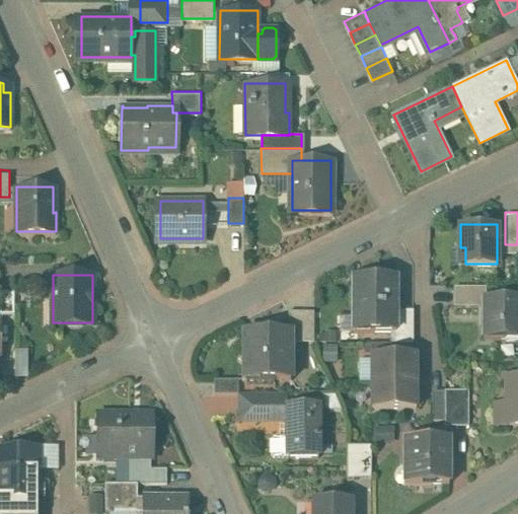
[(395,275),(354,276),(354,329),(394,329),(395,329),(395,310),(395,275)]
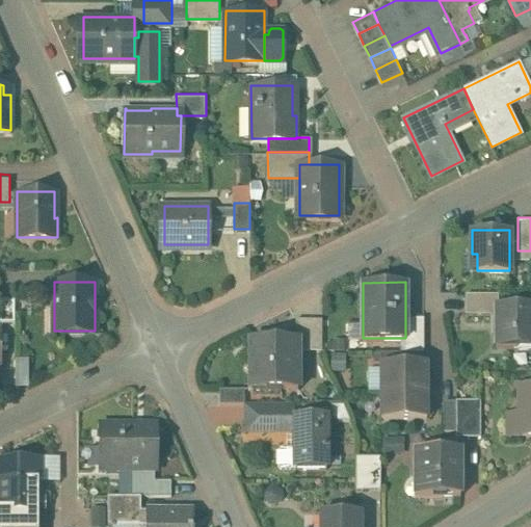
[(498,291),(466,291),(466,312),(497,312),(497,304),(499,304),(498,291)]
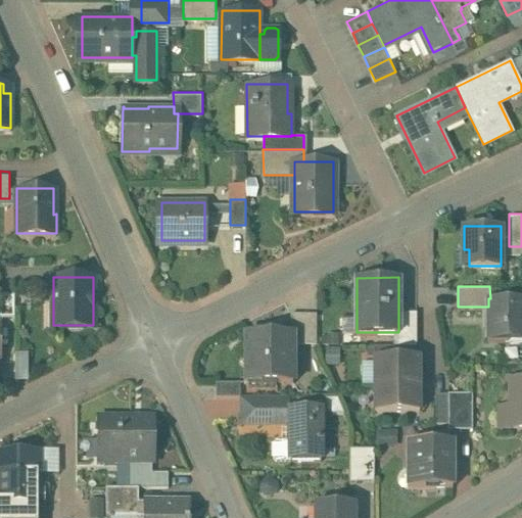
[(13,292),(0,291),(0,315),(14,315),(14,291),(13,292)]
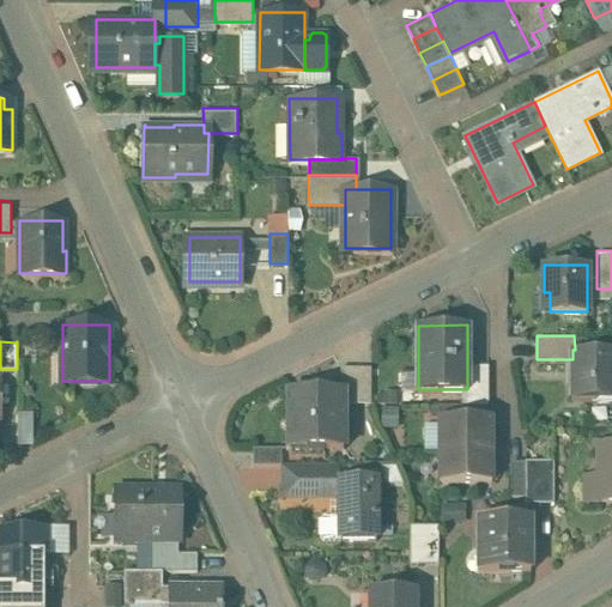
[(611,350),(575,350),(573,350),(573,359),(573,398),(611,398),(611,350)]
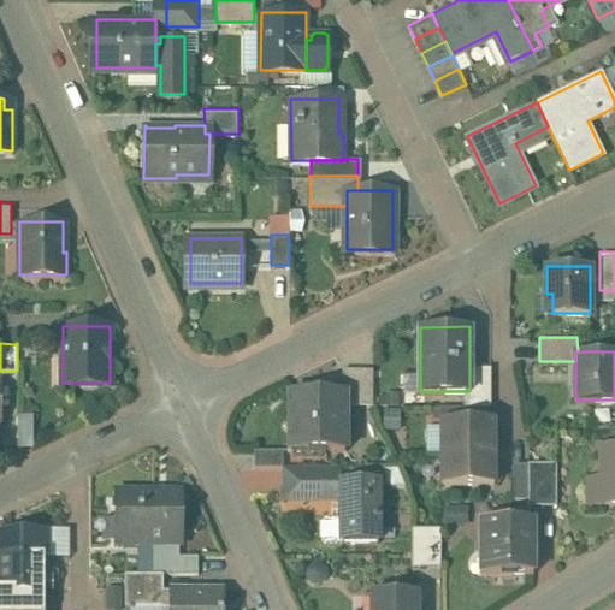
[(373,366),(342,366),(342,391),(342,403),(346,403),(373,403),(373,366)]
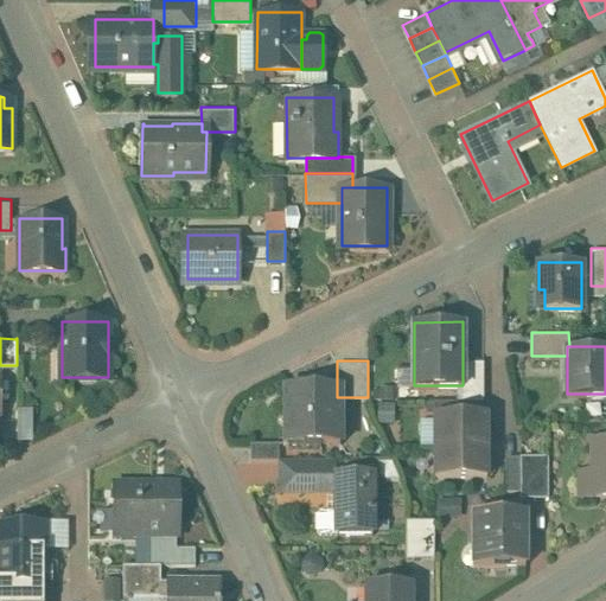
[(484,364),(463,363),(463,385),(461,385),(461,398),(461,400),(463,400),(484,400),(484,364)]
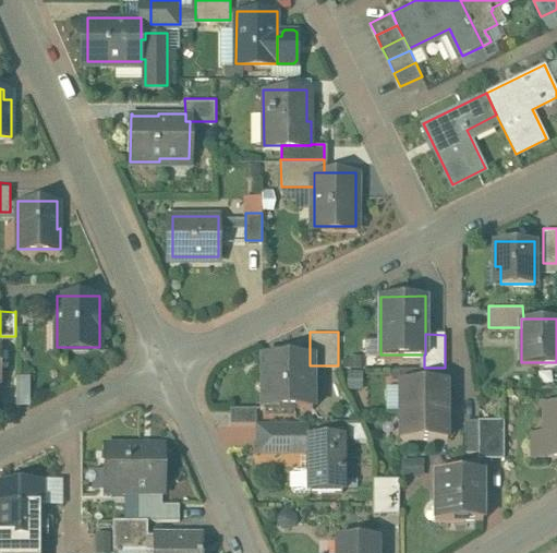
[(310,355),(263,355),(264,407),(313,407),(313,365),(310,365),(310,355)]
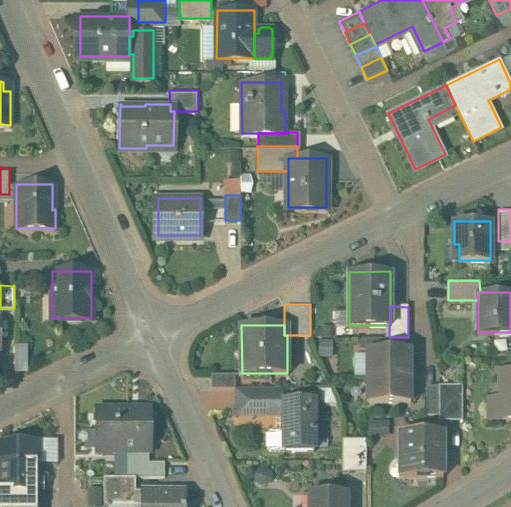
[(389,336),(366,336),(366,349),(390,349),(390,337),(389,337),(389,336)]
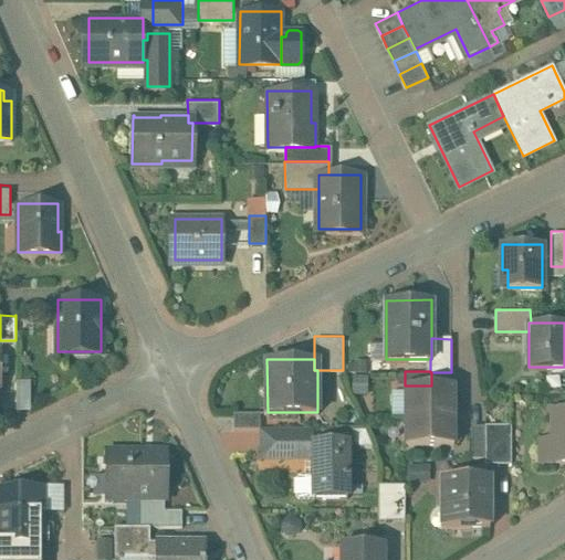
[(20,405),(31,405),(30,377),(19,377),(20,405)]
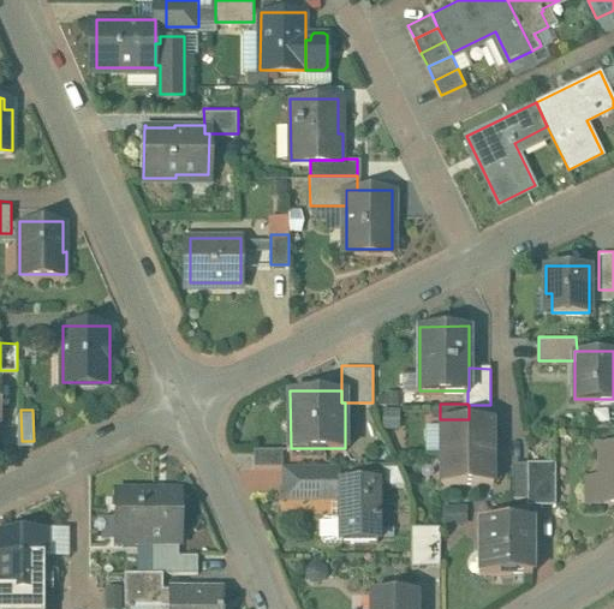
[(469,419),(440,419),(441,451),(490,449),(490,437),(493,437),(493,419),(469,419)]
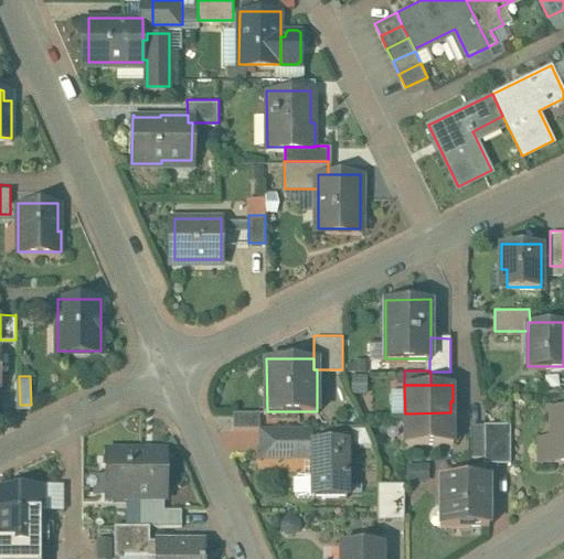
[(259,410),(233,410),(233,426),(259,426),(259,410)]
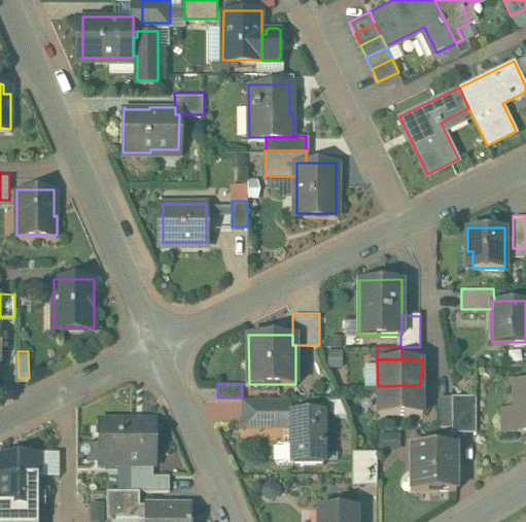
[(420,385),(378,386),(378,413),(423,412),(422,396),(420,396),(420,385)]
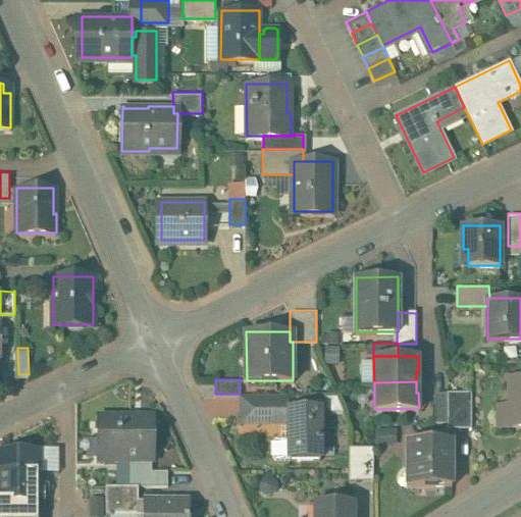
[(520,382),(512,382),(512,423),(520,423),(520,382)]
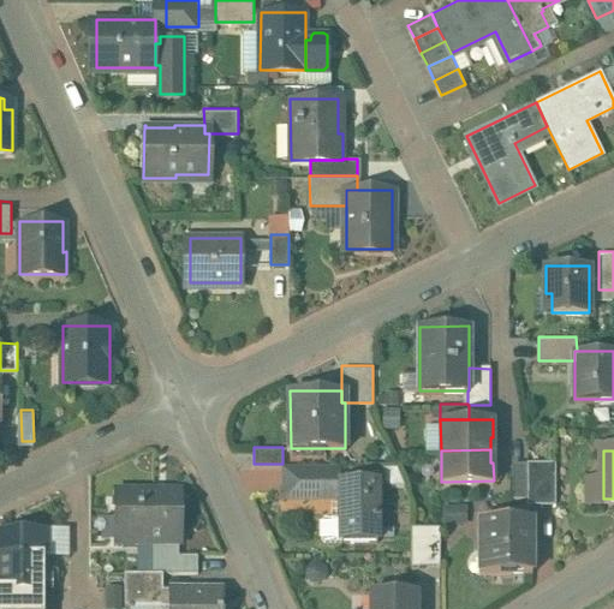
[(528,496),(526,460),(513,460),(513,496),(528,496)]
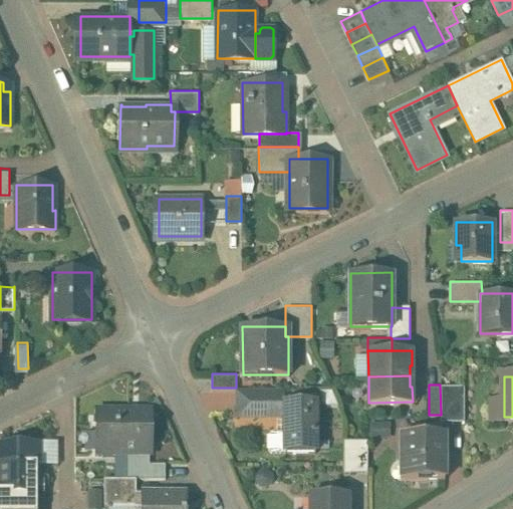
[(464,385),(440,385),(441,415),(441,421),(464,420),(464,385)]
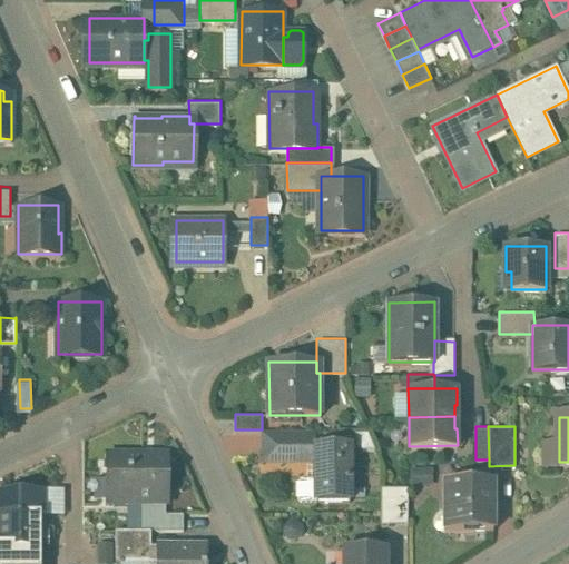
[(306,448),(307,429),(262,429),(262,448),(306,448)]
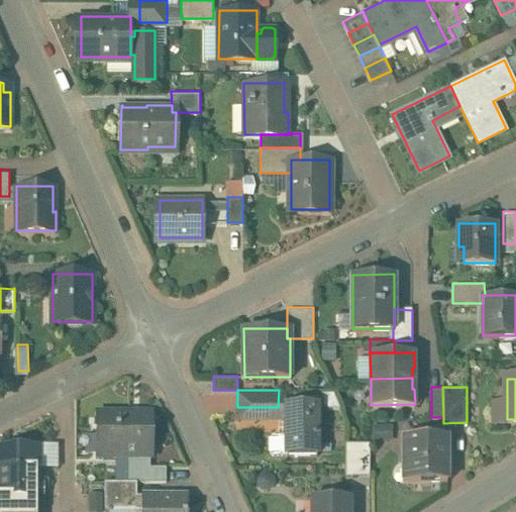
[(317,403),(287,403),(287,432),(287,452),(287,453),(317,453),(317,403)]
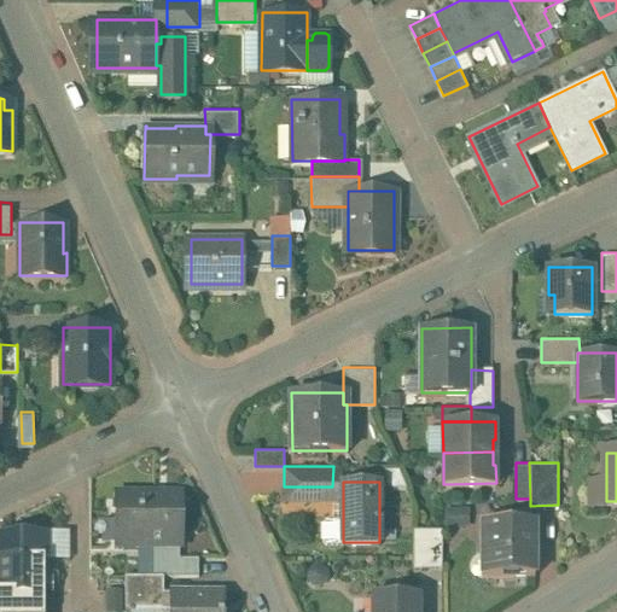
[(182,489),(116,489),(116,540),(152,540),(152,543),(182,543),(182,489)]
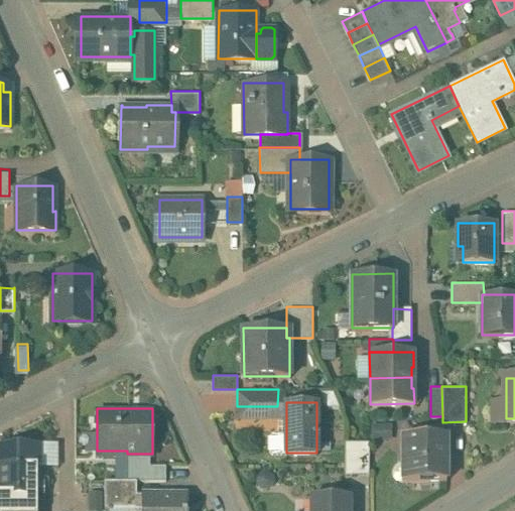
[(286,452),(286,431),(272,431),(269,434),(269,449),(272,452),(286,452)]
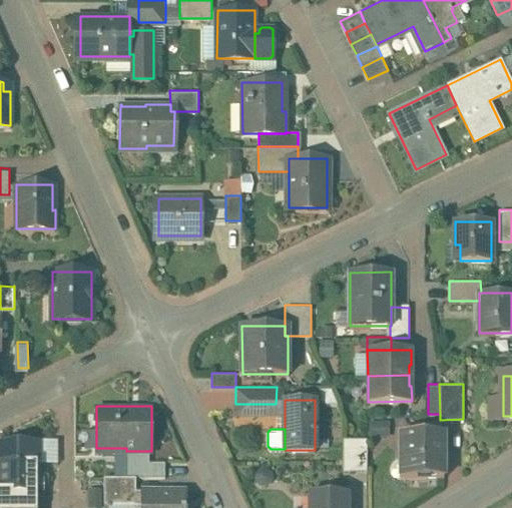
[(444,432),(401,432),(401,477),(444,476),(444,432)]
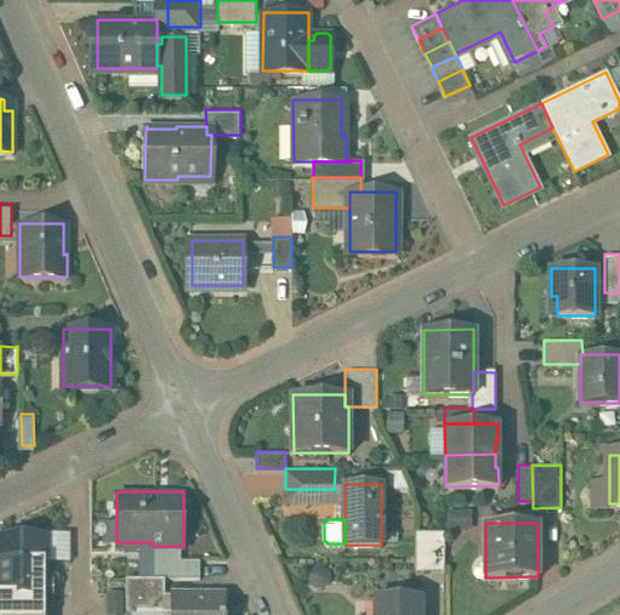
[(444,530),(415,530),(415,569),(444,569),(444,530)]
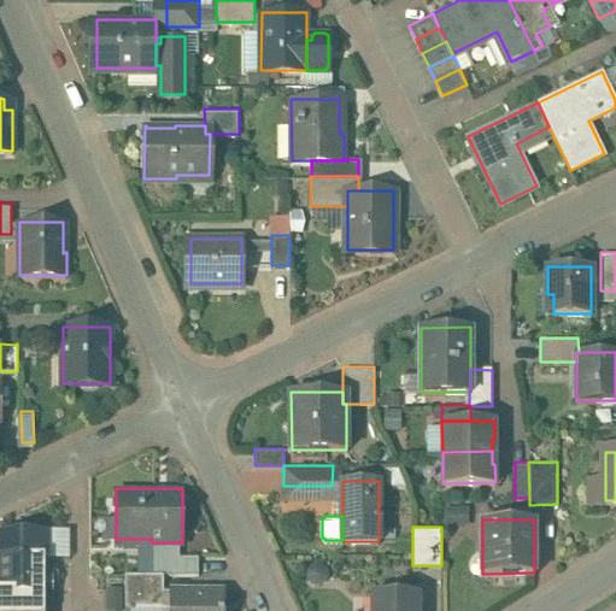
[(45,532),(1,532),(1,586),(45,586),(45,532)]
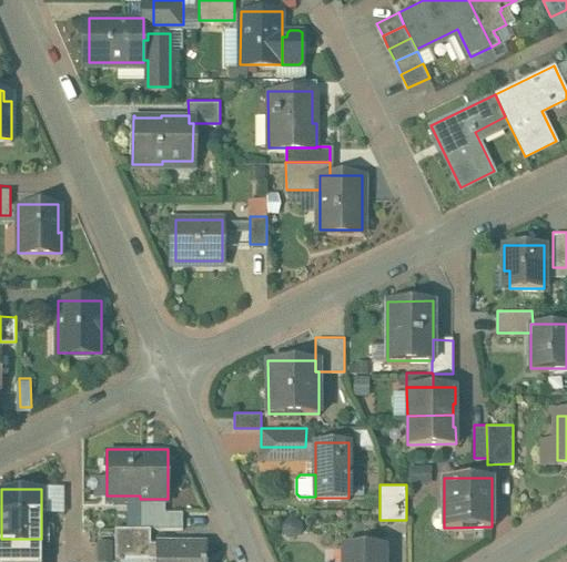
[(183,509),(149,510),(149,527),(151,527),(183,527),(183,509)]
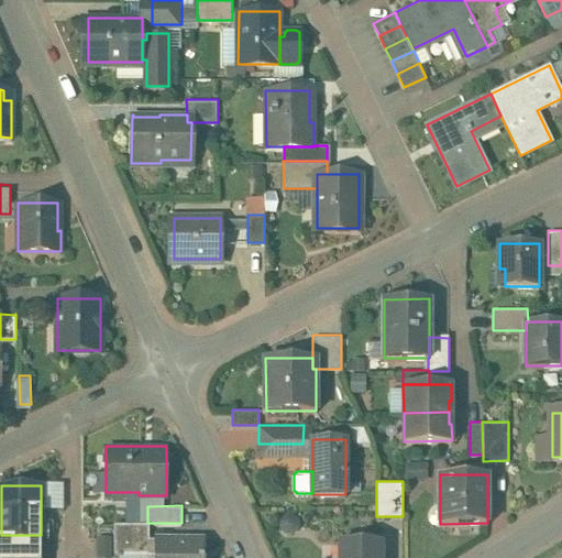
[(147,523),(114,523),(114,539),(147,539),(150,539),(150,537),(150,523),(147,523)]
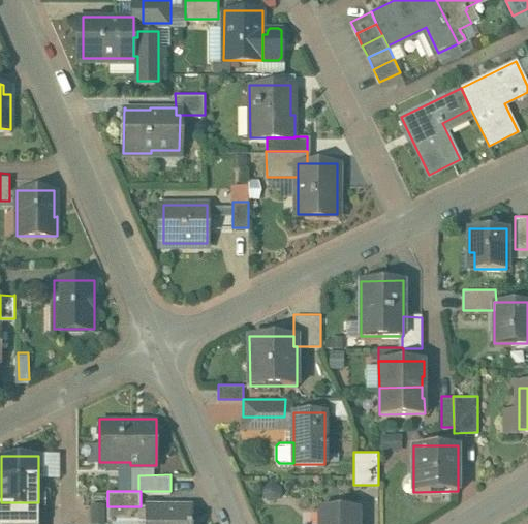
[(1,502),(0,501),(0,523),(10,523),(11,513),(38,513),(38,502),(1,502)]
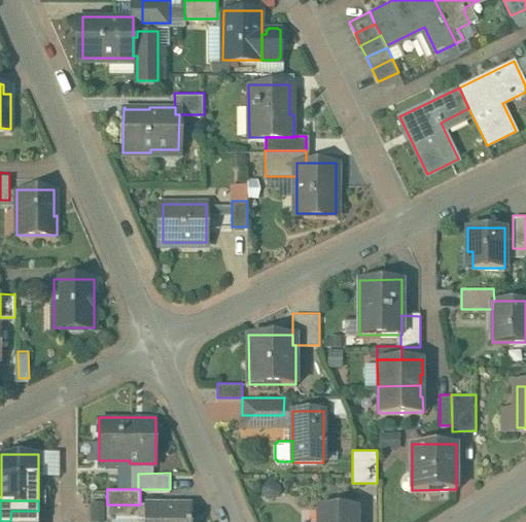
[(93,499),(93,517),(106,517),(106,499),(93,499)]
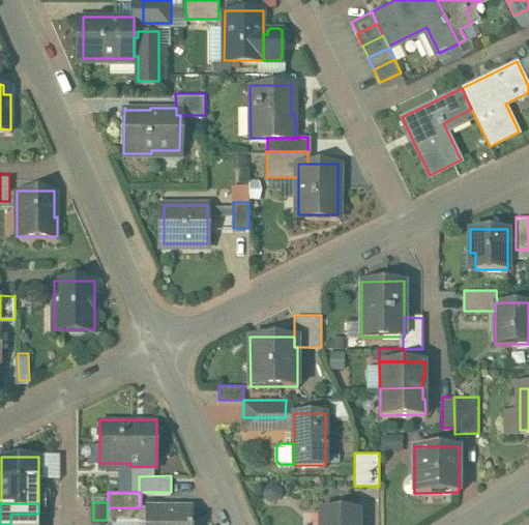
[(147,506),(141,505),(141,507),(139,507),(139,520),(146,520),(147,506)]
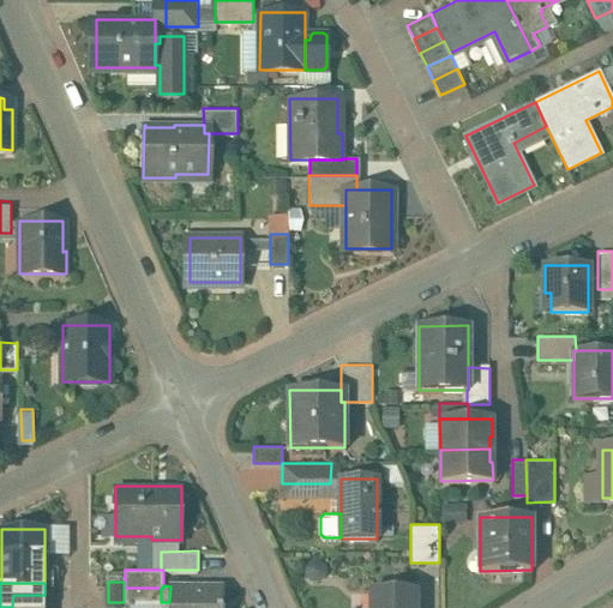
[(222,607),(223,587),(170,587),(169,602),(169,607),(222,607)]
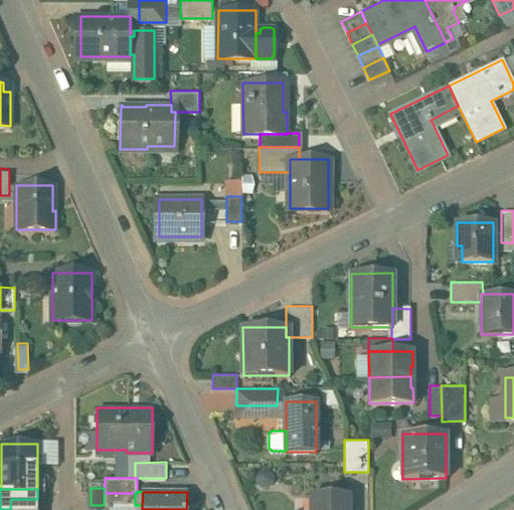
[(348,509),(349,494),(311,494),(310,509),(348,509)]
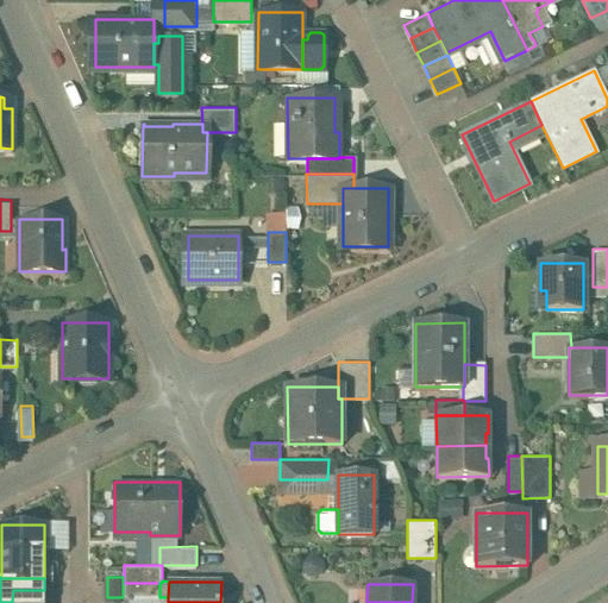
[(43,602),(44,590),(13,590),(12,602),(43,602)]
